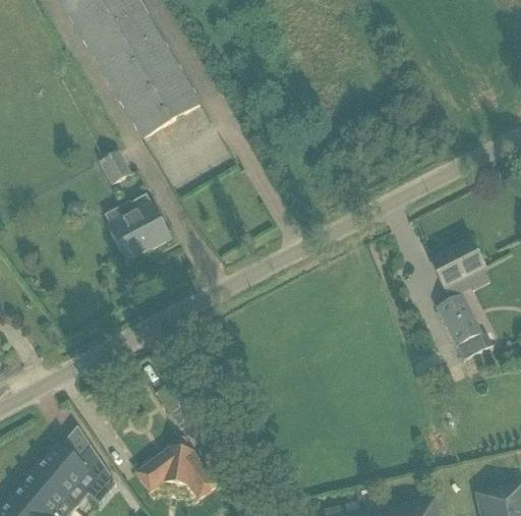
[(60,0),(142,136),(200,101),(139,0),(60,0)]
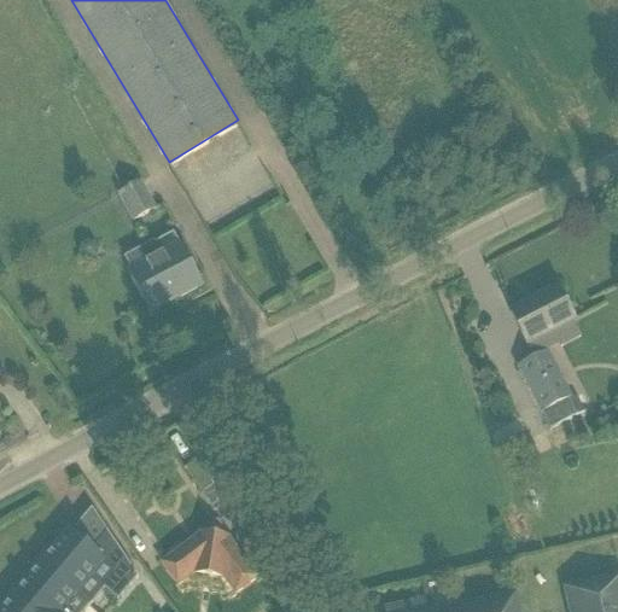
[(117,187),(132,217),(156,204),(141,175),(117,187)]
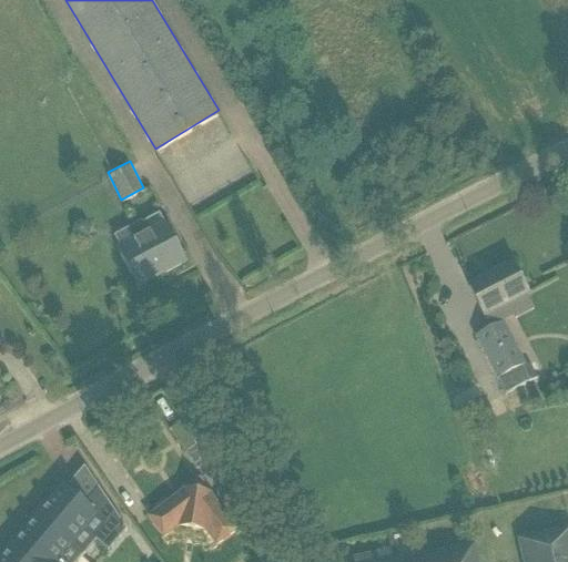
[(141,217),(115,232),(121,243),(118,245),(124,258),(135,278),(141,275),(163,263),(165,268),(185,258),(174,238),(164,220),(163,221),(158,210),(142,218),(141,217)]
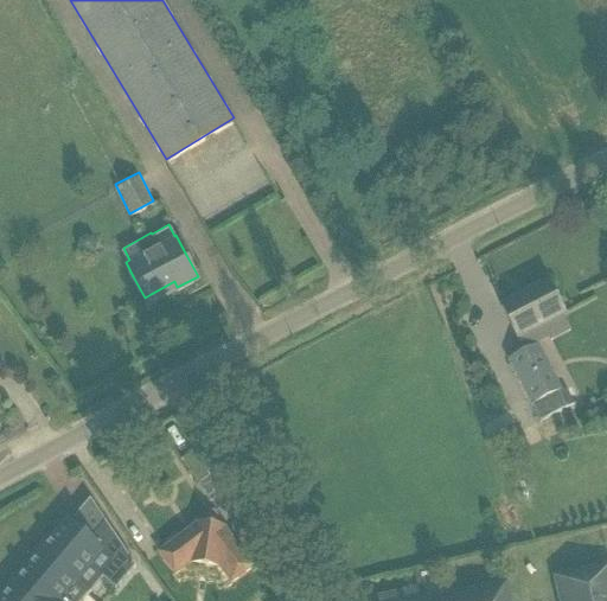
[(500,302),(512,323),(517,334),(563,309),(547,277),(500,302)]
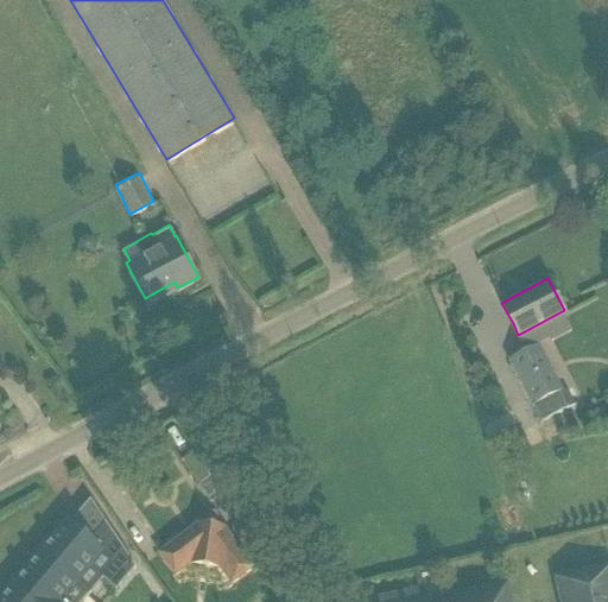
[(508,355),(532,401),(557,390),(561,387),(537,341),(508,355)]
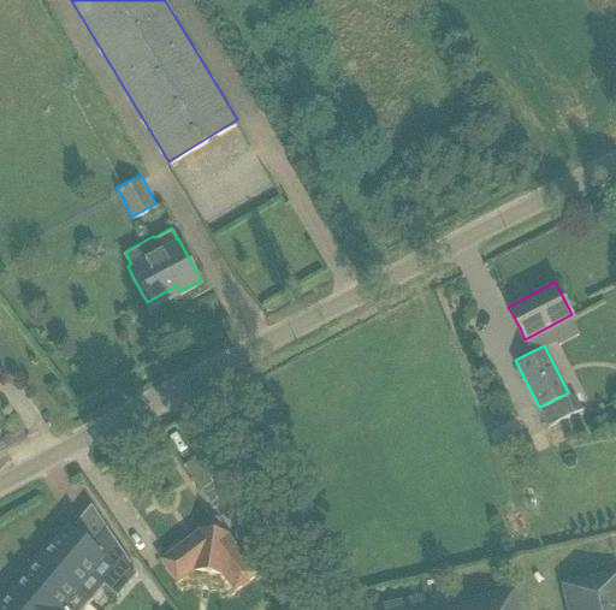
[(564,395),(539,407),(548,424),(573,410),(564,395)]
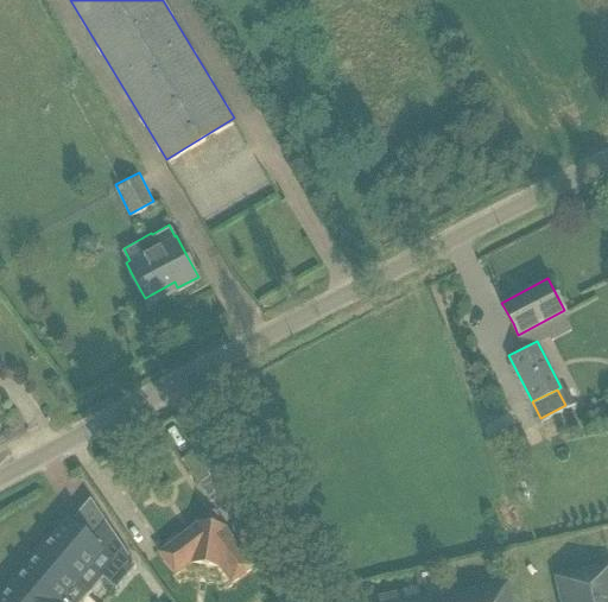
[(192,449),(181,457),(197,481),(209,474),(192,449)]
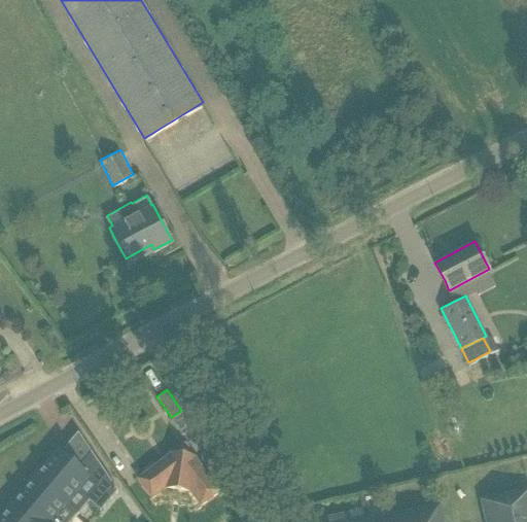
[(35,473),(32,477),(33,477),(63,502),(62,503),(74,514),(78,510),(77,510),(88,497),(107,474),(108,474),(91,448),(90,449),(90,450),(77,464),(60,450),(59,448),(60,447),(59,446),(46,460),(47,460),(36,474),(35,473)]
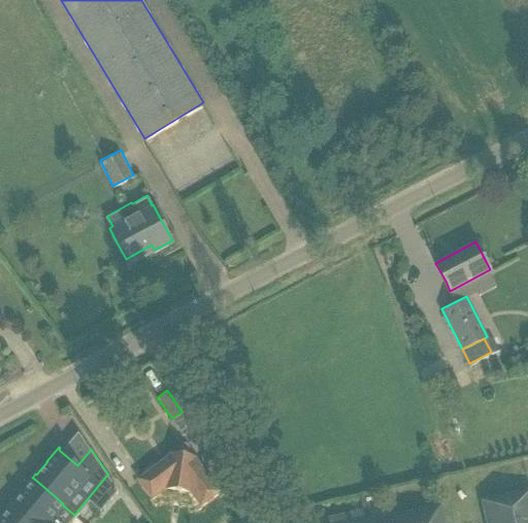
[(189,492),(199,505),(220,491),(196,457),(196,456),(168,452),(168,453),(135,478),(151,498),(164,488),(189,492)]
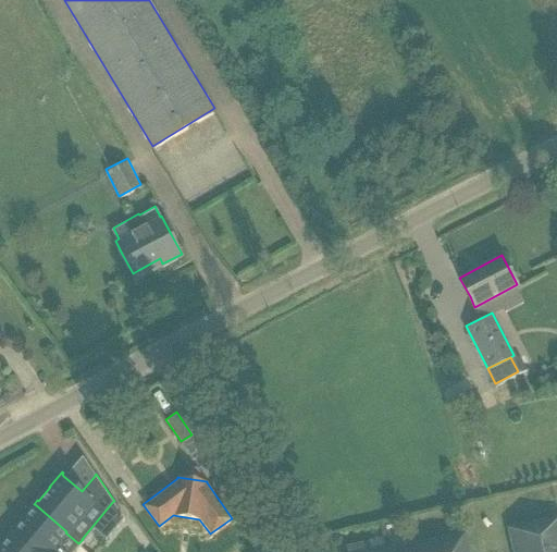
[(15,527),(10,532),(32,551),(57,551),(52,548),(65,532),(66,531),(35,504),(31,510),(29,508),(26,513),(27,514),(15,527)]
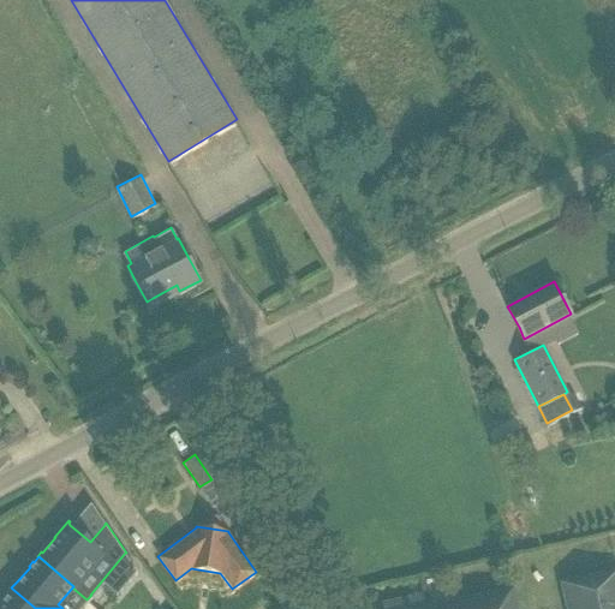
[(614,608),(614,567),(561,579),(567,608),(614,608)]
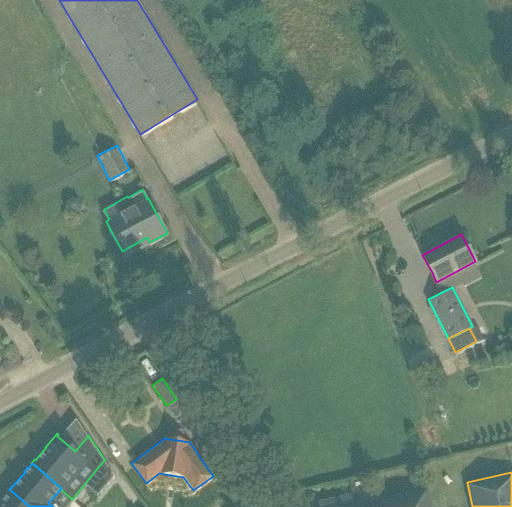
[(431,506),(426,486),(381,497),(381,498),(342,506),(431,506)]
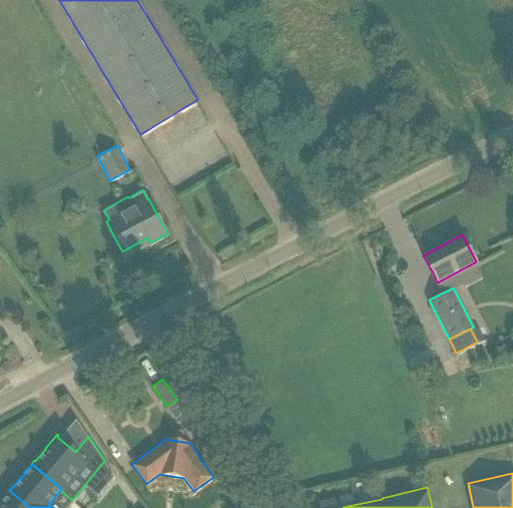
[(0,507),(29,507),(9,490),(6,494),(7,495),(0,502),(0,507)]
